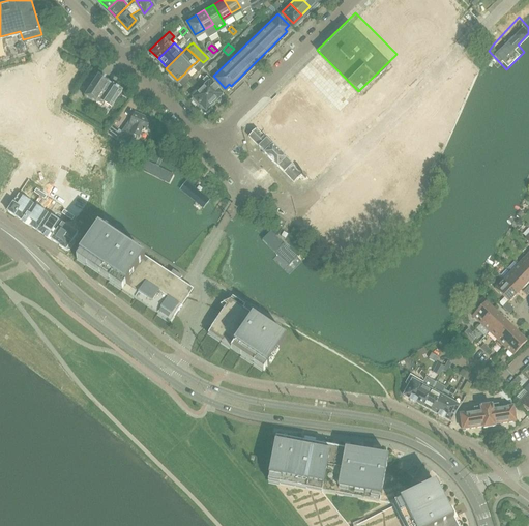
[(188,78),(188,79),(193,76),(187,69),(184,74),(177,80),(182,84),(188,78)]
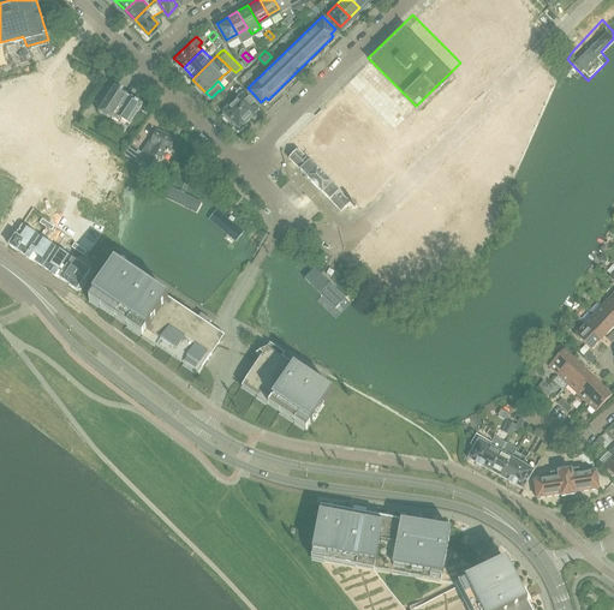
[(125,93),(121,89),(113,83),(96,109),(112,115),(126,94),(125,93)]
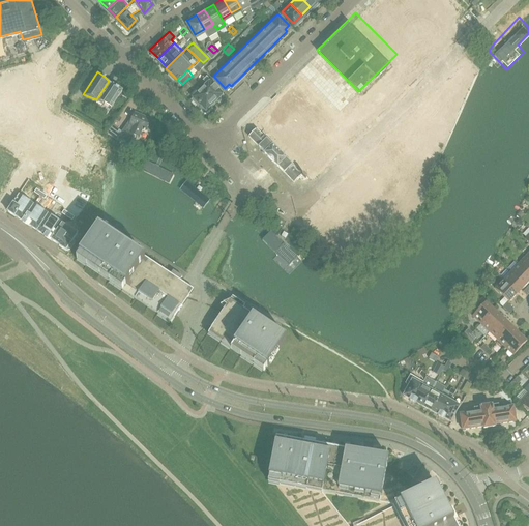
[(203,76),(207,81),(202,86),(200,85),(213,98),(214,98),(215,98),(216,98),(219,95),(219,94),(219,93),(223,90),(210,78),(206,72),(203,76)]
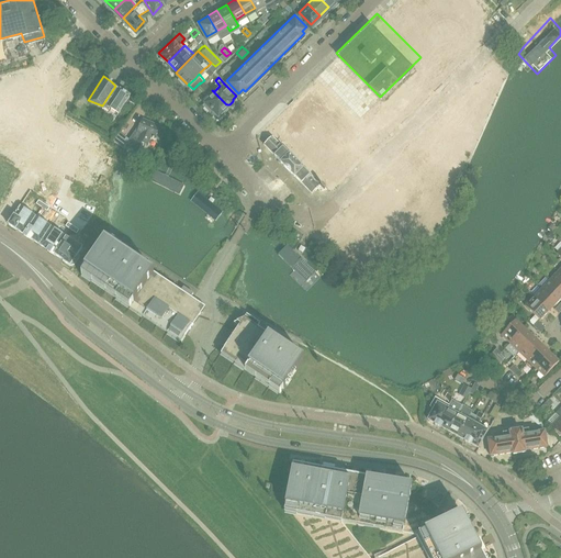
[(466,78),(460,90),(471,96),(477,84),(466,78)]
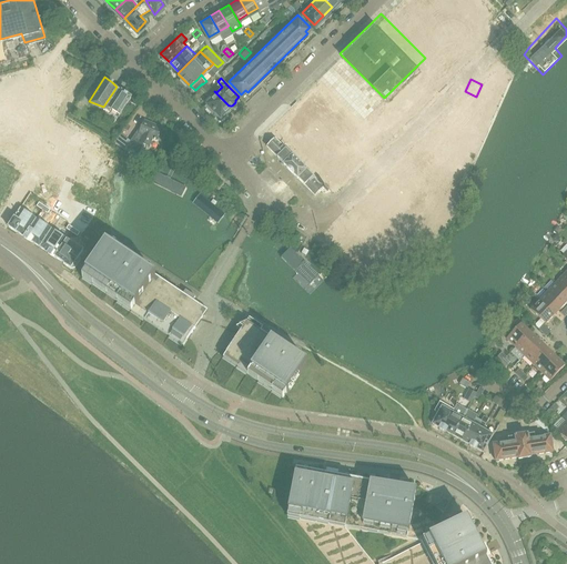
[(130,94),(120,88),(117,87),(103,107),(109,109),(108,112),(114,117),(118,112),(119,112),(130,94)]
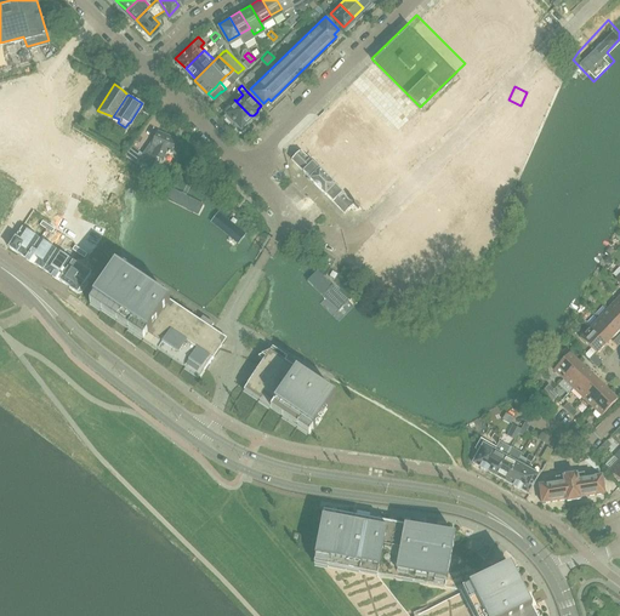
[(246,119),(250,115),(234,100),(234,98),(229,103),(232,104),(223,113),(238,127),(238,129),(239,129),(240,127),(246,121),(248,121),(248,120),(248,119),(246,119)]
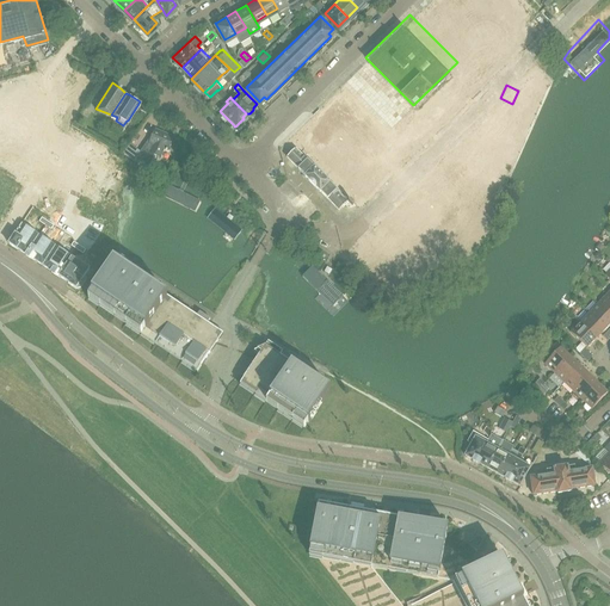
[(487,104),(470,121),(476,127),(493,111),(487,104)]
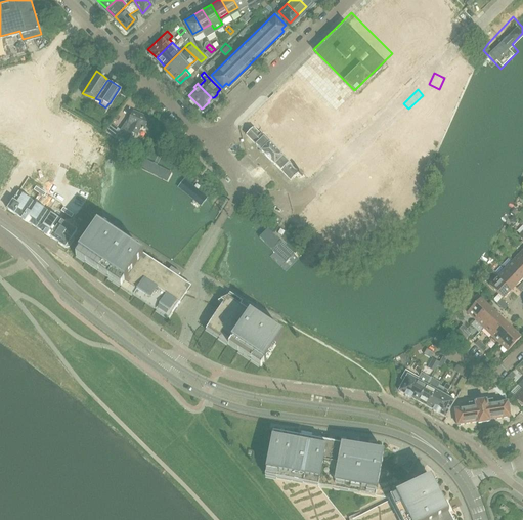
[(128,130),(129,128),(135,131),(139,123),(147,127),(153,117),(132,109),(128,117),(126,116),(119,126),(128,130)]
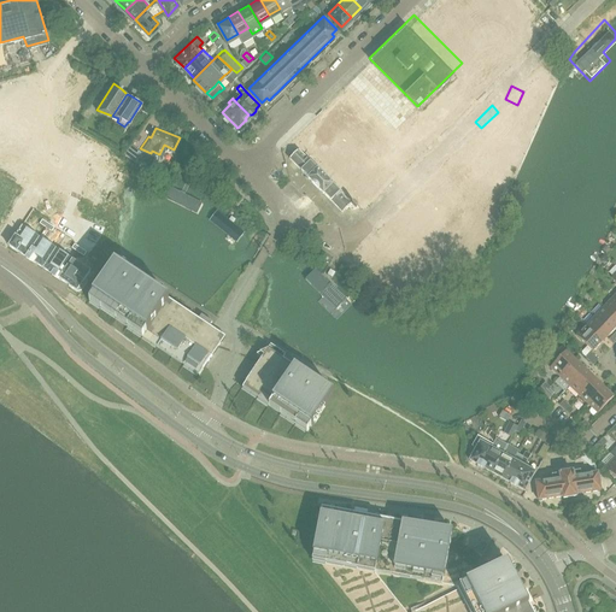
[(329,196),(332,198),(339,190),(336,187),(306,158),(295,148),(289,153),(288,154),(297,162),(300,166),(306,174),(321,189),(322,189),(329,196)]
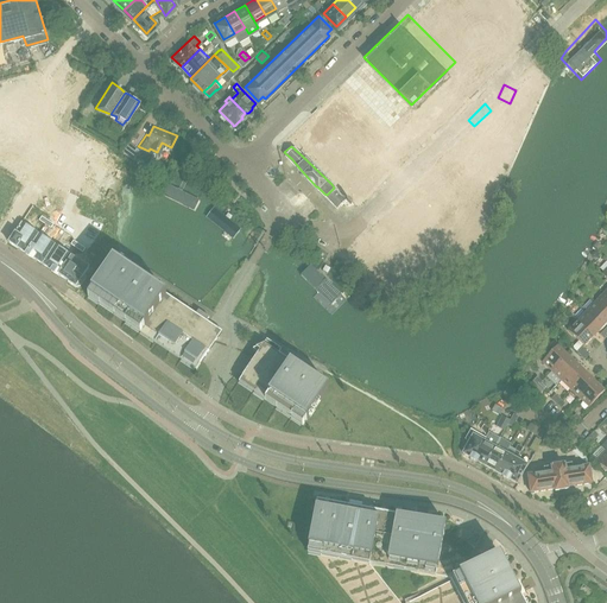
[(149,153),(136,147),(132,154),(145,160),(149,153)]
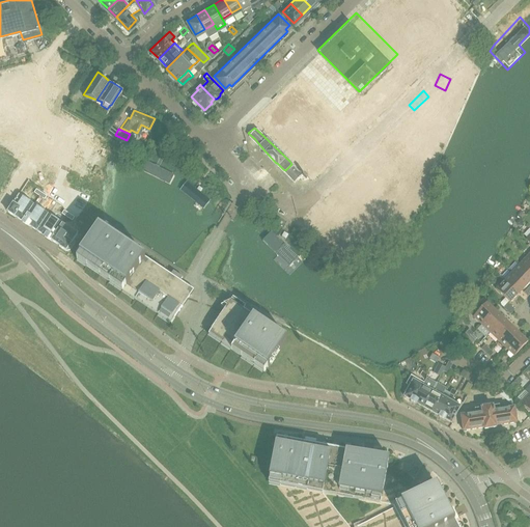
[(169,183),(178,163),(175,161),(167,156),(161,151),(156,149),(149,148),(139,167),(169,183)]
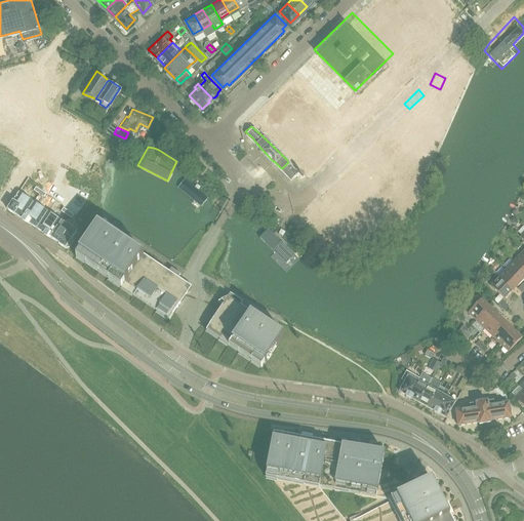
[(201,202),(206,195),(184,177),(178,185),(201,202)]
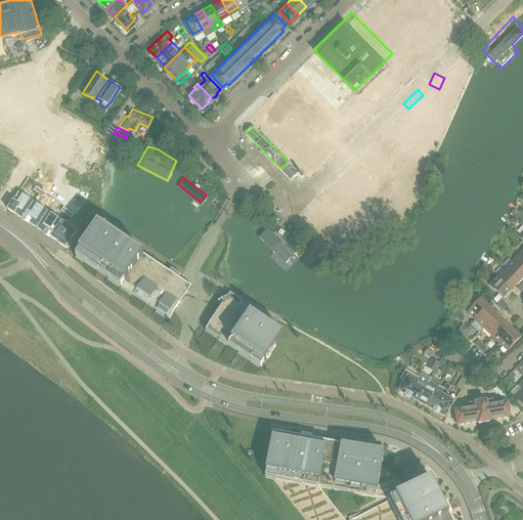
[(17,189),(7,206),(13,210),(14,210),(22,215),(32,199),(17,189)]
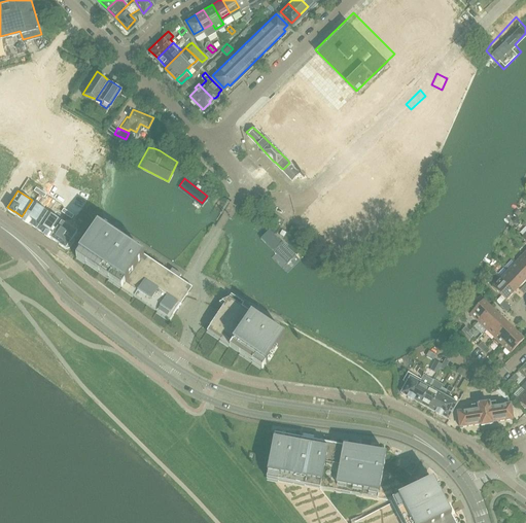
[(29,220),(36,225),(46,209),(32,200),(22,216),(21,216),(29,221),(29,220)]
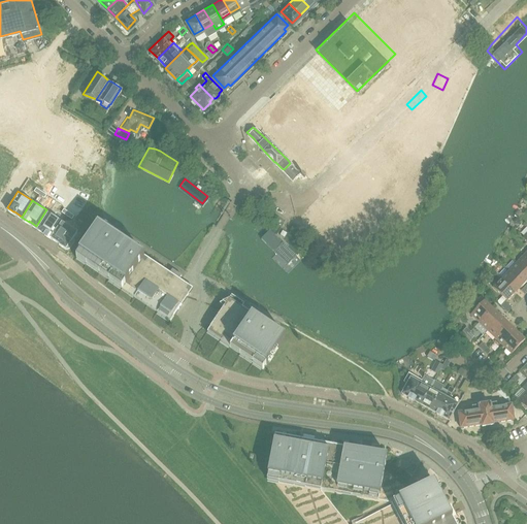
[(50,236),(51,235),(61,220),(46,209),(36,226),(43,231),(50,236)]
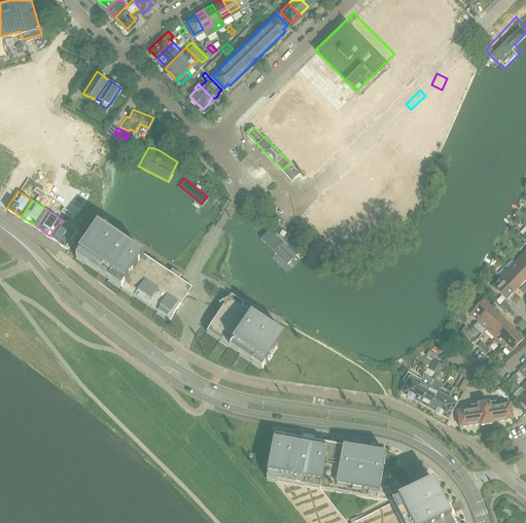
[(58,241),(64,245),(68,245),(73,238),(70,236),(75,229),(61,219),(50,235),(58,240),(58,241)]
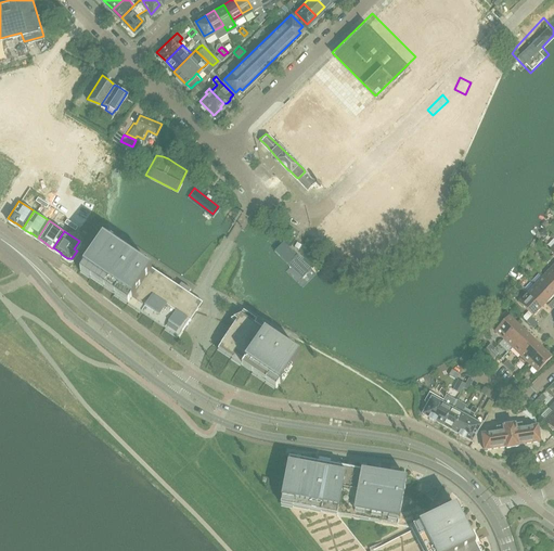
[(79,268),(178,334),(202,299),(102,232),(79,268)]
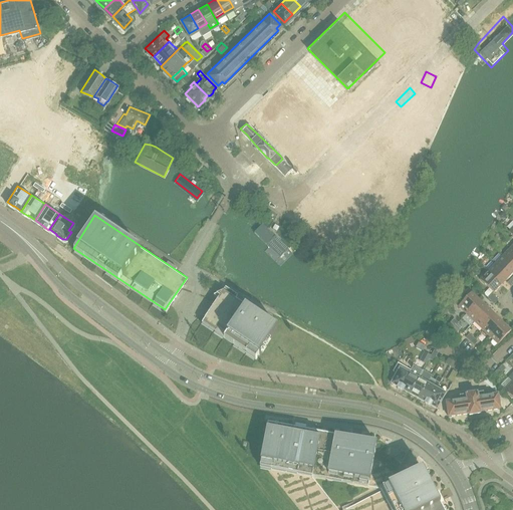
[(261,219),(252,227),(278,253),(286,245),(261,219)]
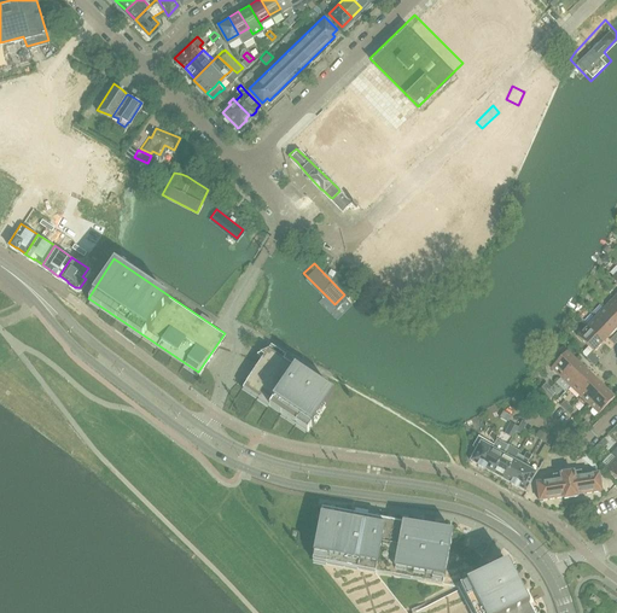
[(616,297),(612,293),(603,303),(616,316),(616,297)]
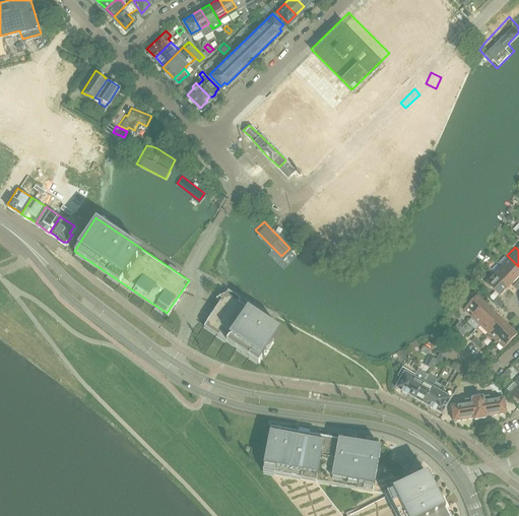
[(518,266),(507,255),(500,263),(514,276),(518,270),(518,266)]
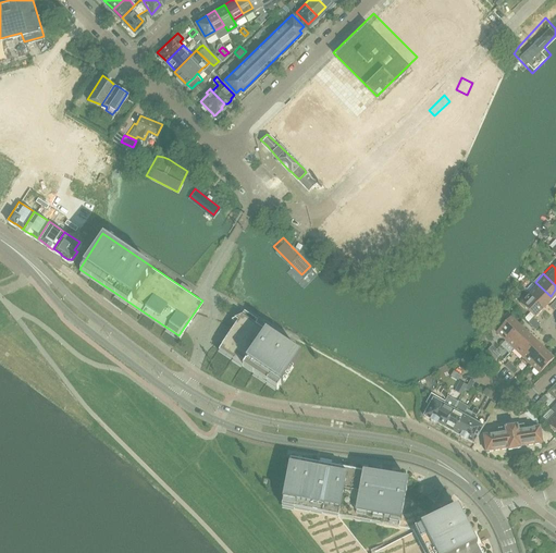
[(535,282),(527,291),(542,305),(551,296),(535,282)]
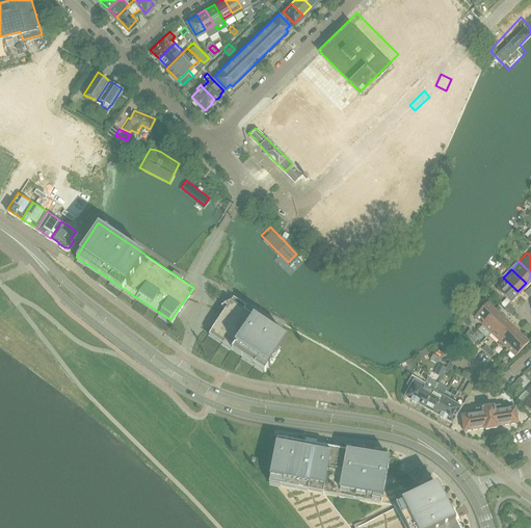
[(509,299),(518,291),(503,278),(496,286),(509,299)]
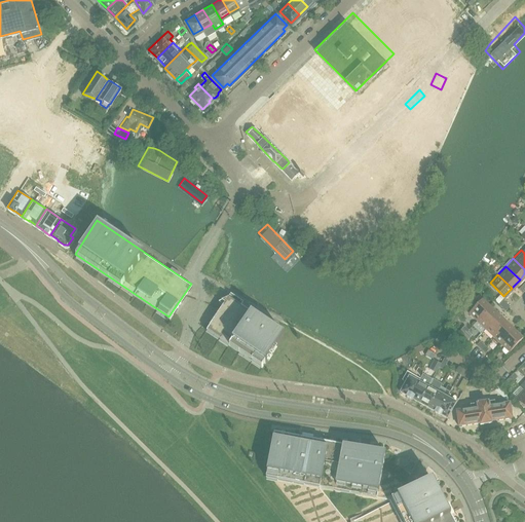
[(472,298),(476,302),(467,310),(476,318),(489,303),(478,292),(472,298)]
